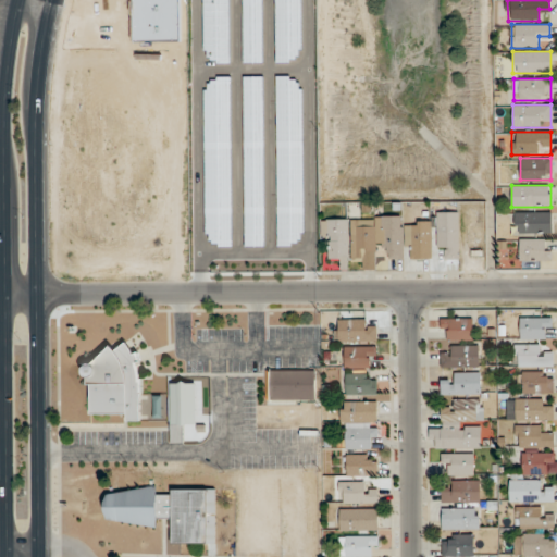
[(458,212),(437,212),(437,247),(448,247),(448,258),(458,258),(458,212)]
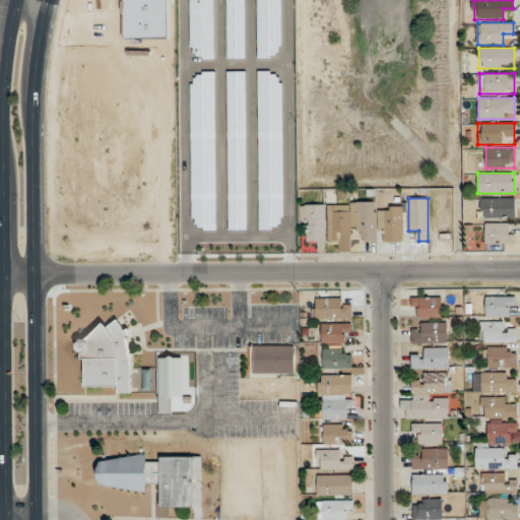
[(515,198),(480,198),(480,218),(515,218),(515,198)]
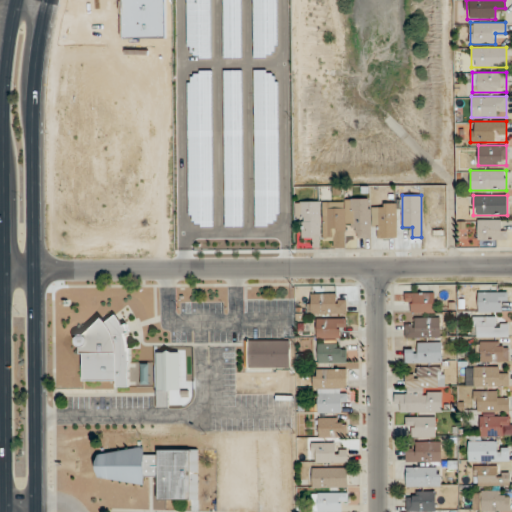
[(322,201),(324,238),(344,238),(343,227),(356,227),(356,238),(371,238),(370,228),(377,228),(378,238),(398,238),(396,205),(370,206),(370,199),(346,200),(346,201),(322,201)]
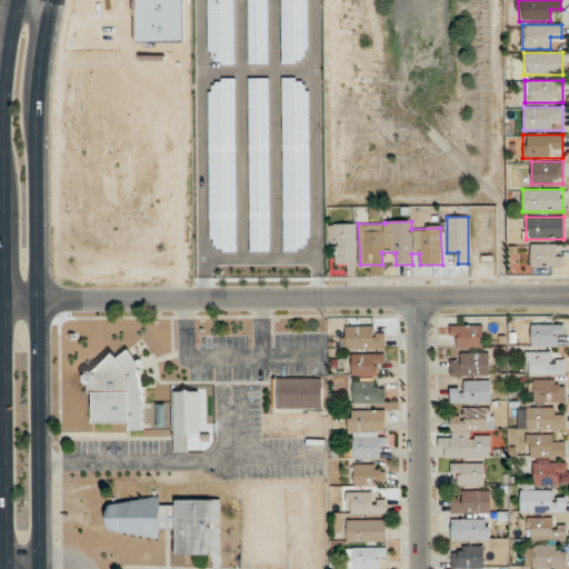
[(328,225),(328,246),(335,246),(335,266),(345,266),(345,275),(356,275),(356,225),(328,225)]
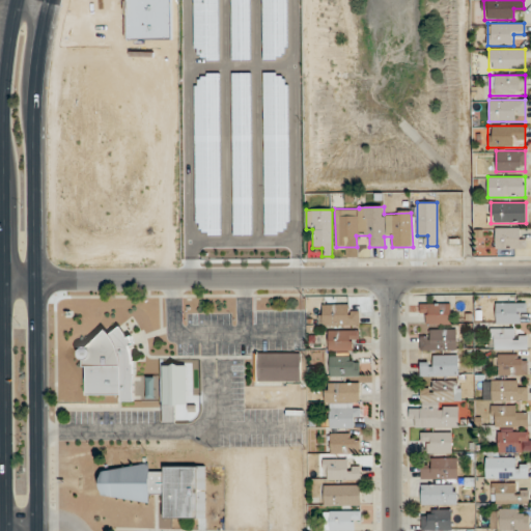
[(524,228),(495,228),(495,249),(524,249),(524,228)]
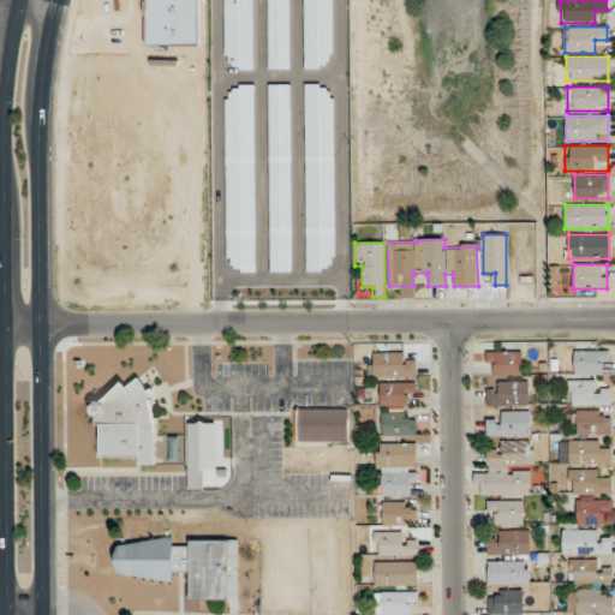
[(521,351),(487,351),(487,363),(497,363),(497,376),(521,376),(521,351)]
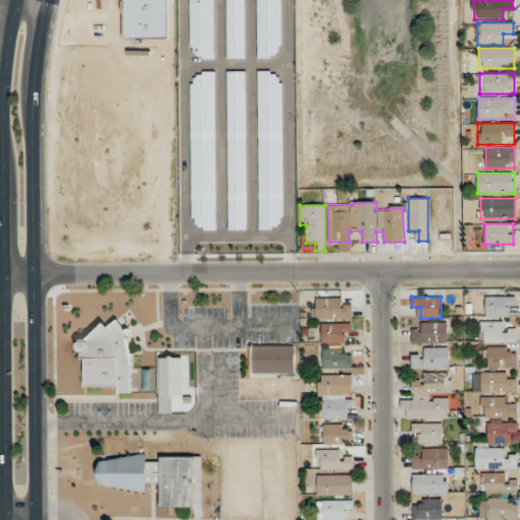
[(514,297),(485,297),(485,318),(506,318),(506,307),(514,307),(514,297)]
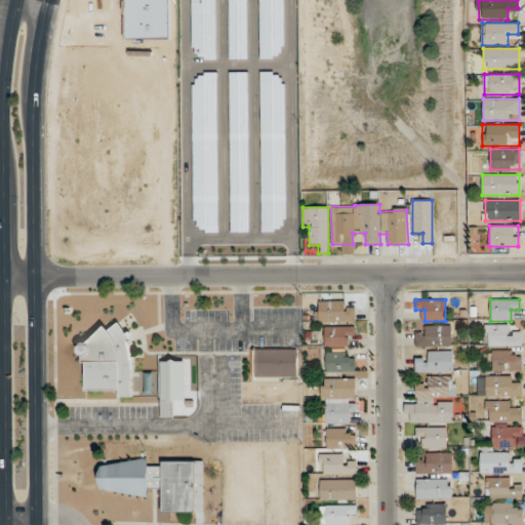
[(316,322),(352,322),(352,301),(316,301),(316,322)]
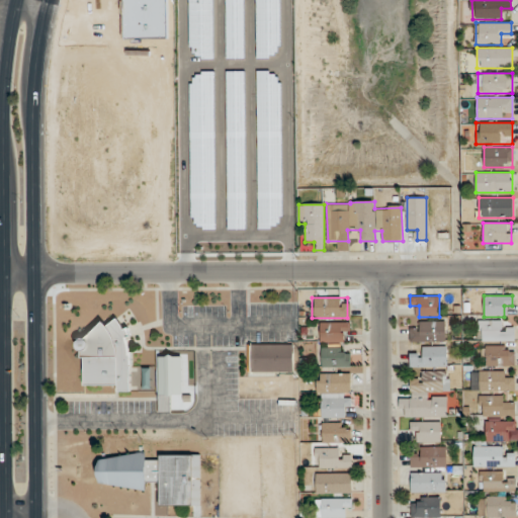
[(478,321),(478,342),(515,342),(515,331),(504,331),(504,321),(478,321)]
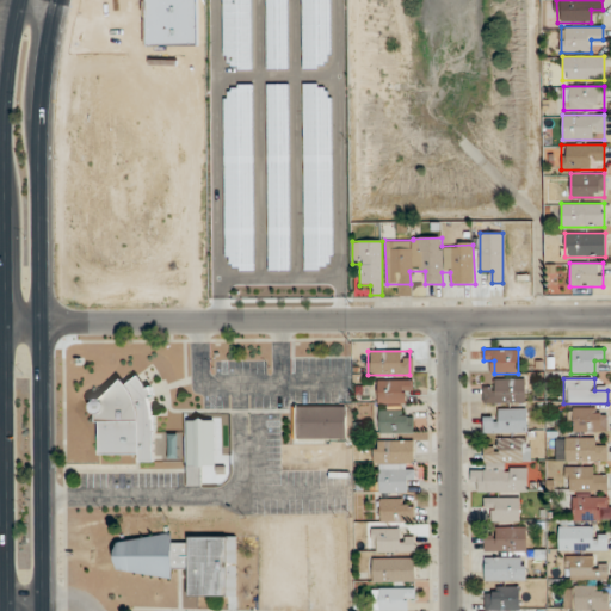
[(413,393),(413,380),(377,381),(377,405),(406,405),(406,393),(413,393)]
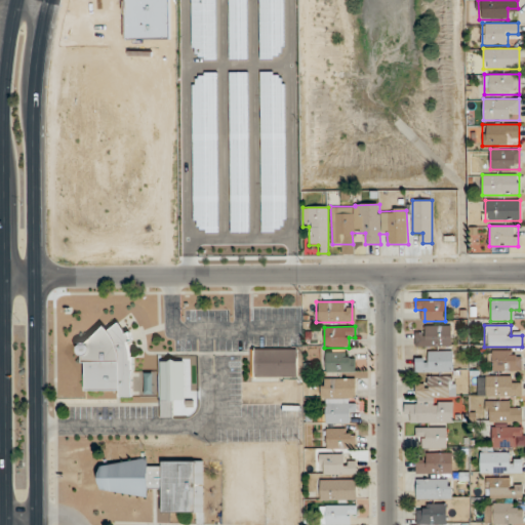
[(451,347),(451,326),(426,326),(426,335),(415,335),(415,347),(451,347)]
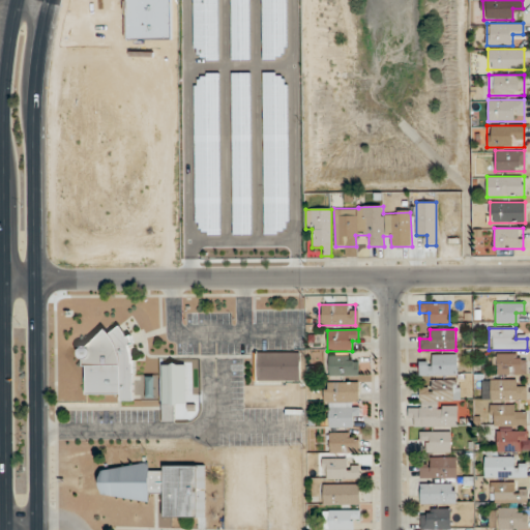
[(84,394),(120,394),(120,401),(133,402),(134,335),(123,335),(123,330),(100,330),(100,344),(85,344),(84,394)]
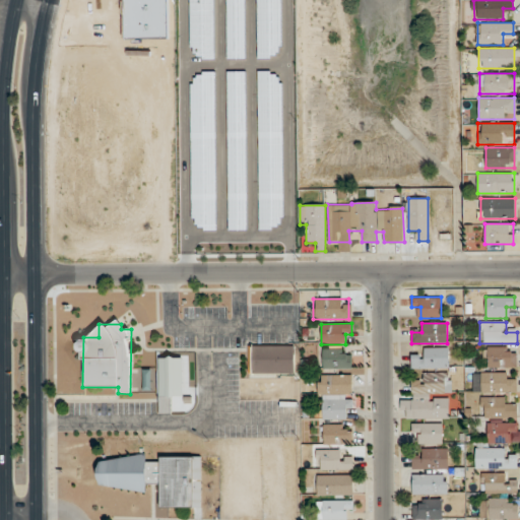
[(294,374),(294,346),(251,346),(251,374),(294,374)]
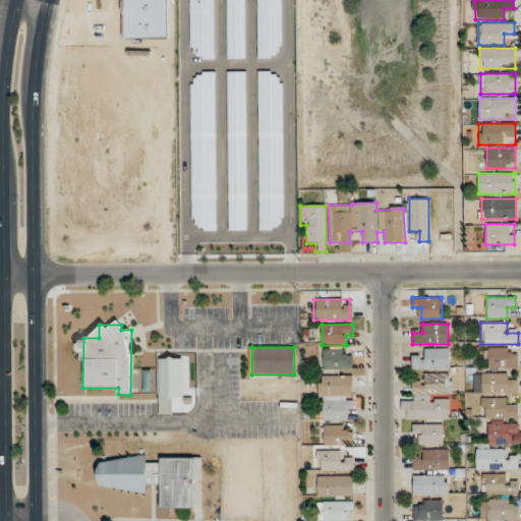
[(518,369),(518,348),(485,348),(485,369),(518,369)]
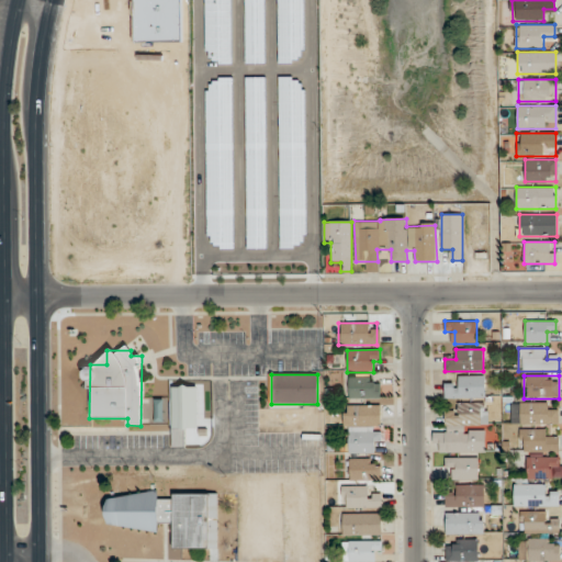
[(348,398),(380,398),(380,377),(348,377),(348,398)]
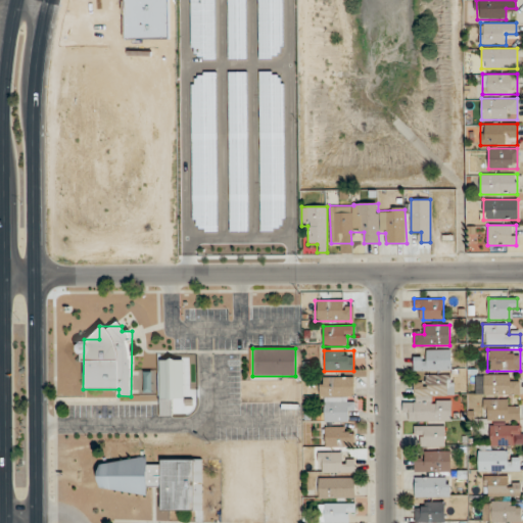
[(450,350),(424,350),(424,360),(414,360),(414,371),(450,371),(450,350)]
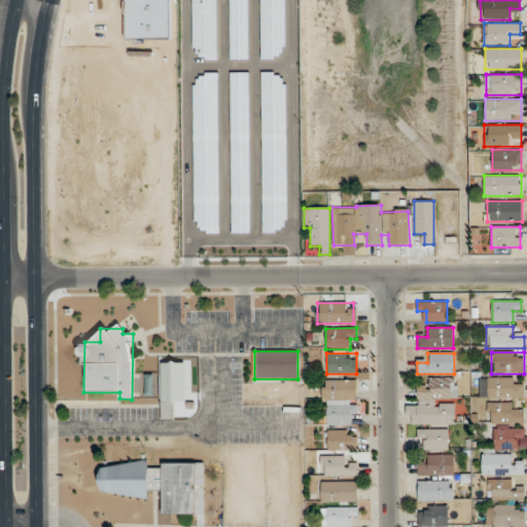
[(479,378),(479,398),(523,398),(523,385),(517,385),(517,378),(479,378)]
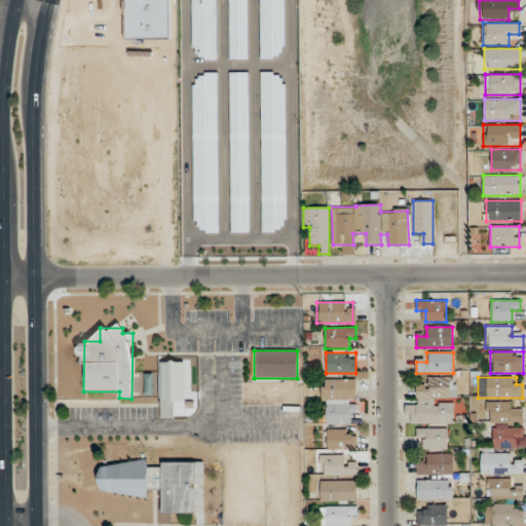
[(455,399),(455,378),(426,378),(426,386),(416,386),(416,399),(455,399)]
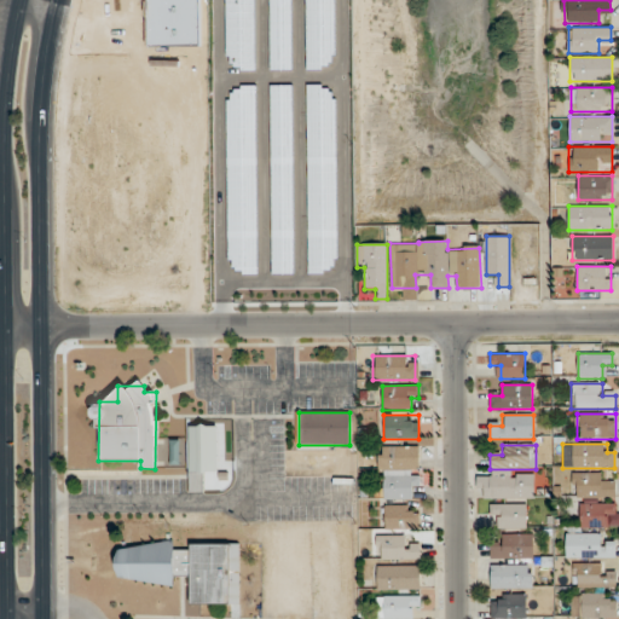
[(418,446),(379,446),(379,470),(382,470),(382,499),(418,499),(418,446)]
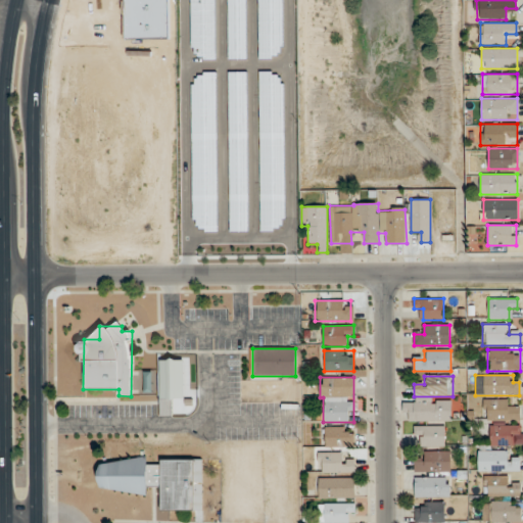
[(520,421),(520,408),(510,408),(510,400),(483,400),(483,421),(520,421)]
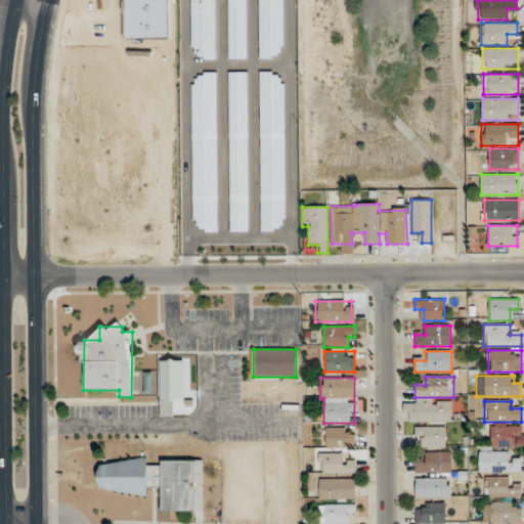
[(415,423),(452,423),(452,402),(415,402),(415,423)]
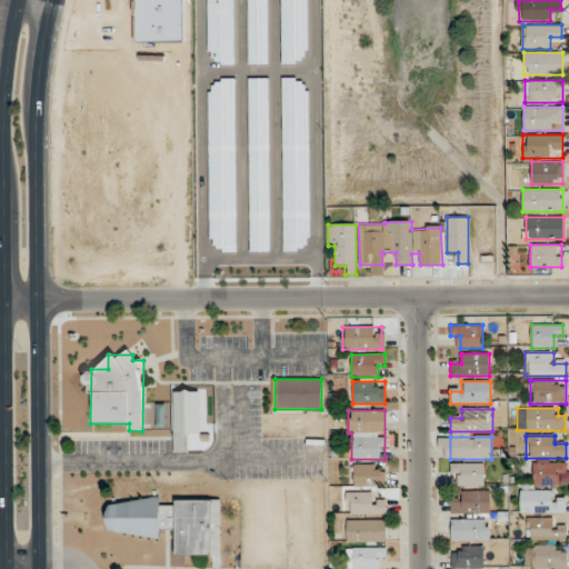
[(532,485),(568,485),(568,462),(532,462),(532,485)]
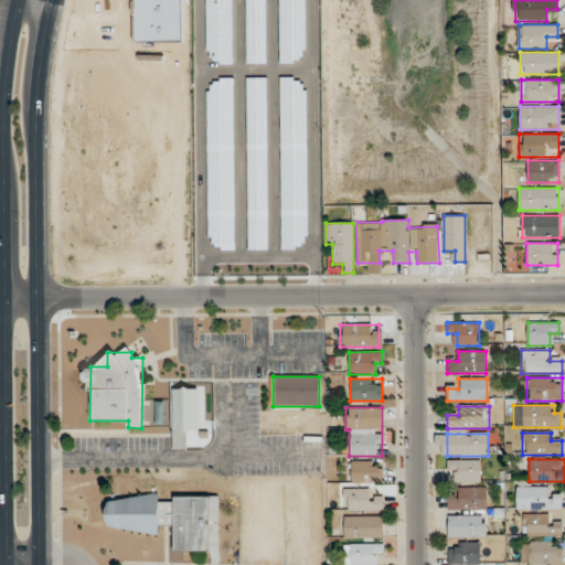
[(447,460),(447,471),(458,471),(458,482),(480,482),(480,460),(447,460)]
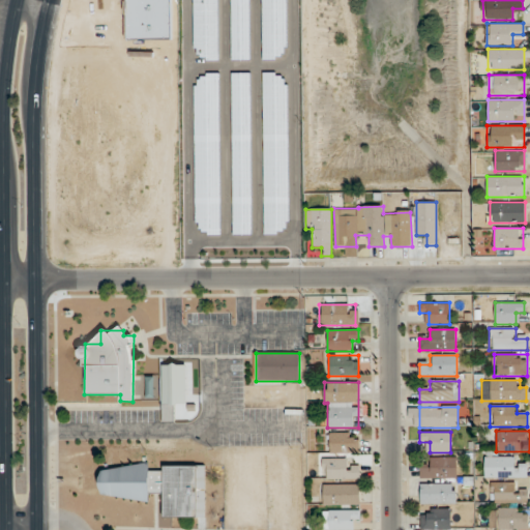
[(358,453),(358,433),(329,433),(329,453),(358,453)]
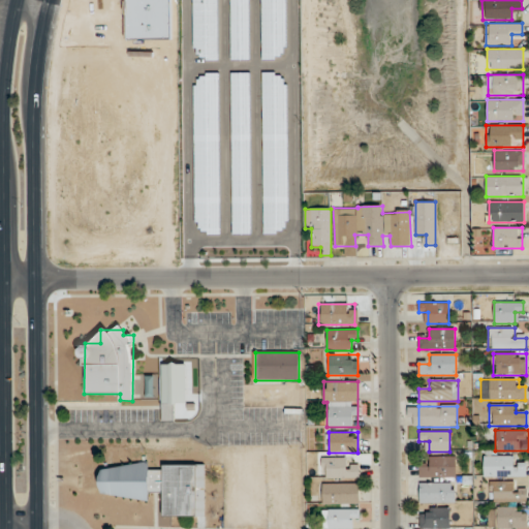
[(484,476),(527,476),(527,465),(517,465),(517,456),(484,456),(484,476)]
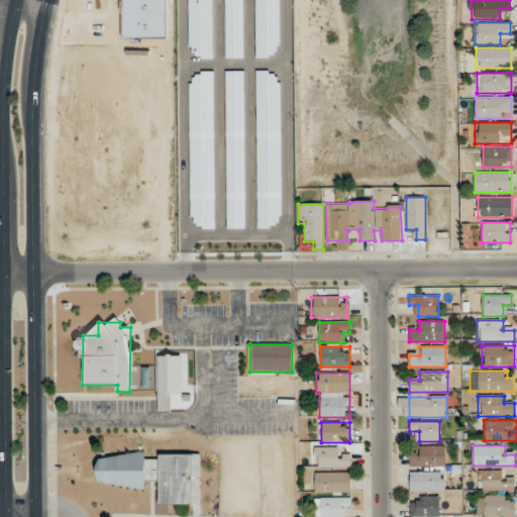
[(445,467),(445,446),(419,446),(419,456),(409,456),(409,467),(445,467)]
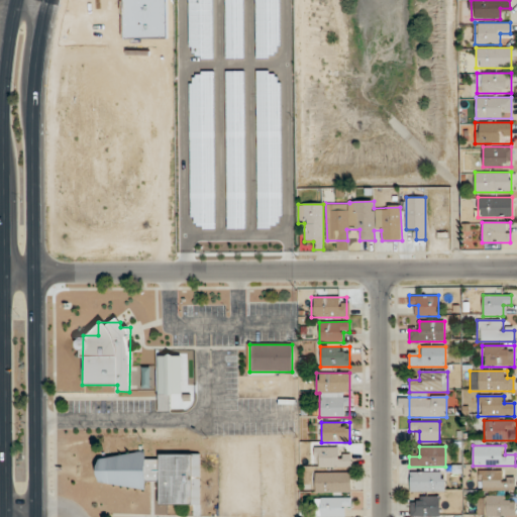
[(350,456),(340,456),(340,447),(314,447),(314,468),(350,468),(350,456)]
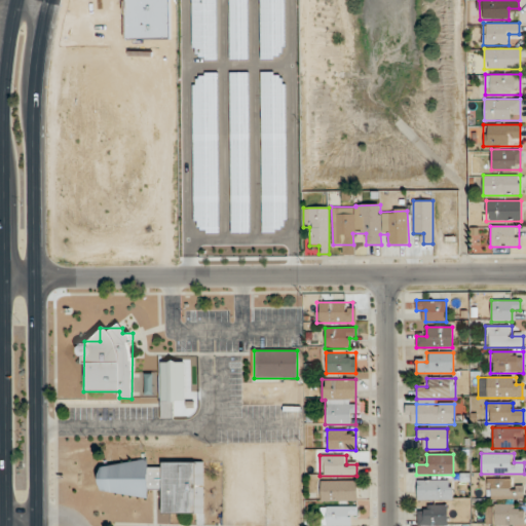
[(203,462),(161,462),(161,468),(147,468),(147,463),(100,463),(100,494),(147,494),(147,490),(161,490),(161,514),(203,514),(203,462)]
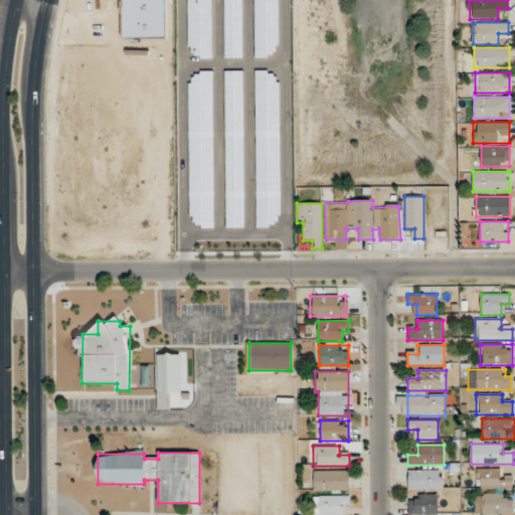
[(503,476),(503,469),(476,469),(476,489),(513,489),(513,476),(503,476)]
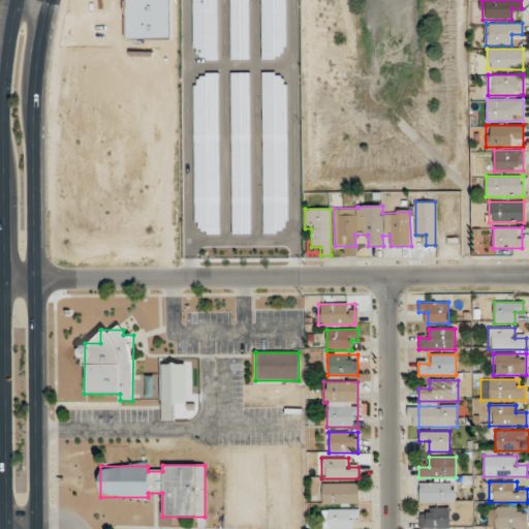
[(455,483),(418,483),(418,503),(455,503),(455,483)]
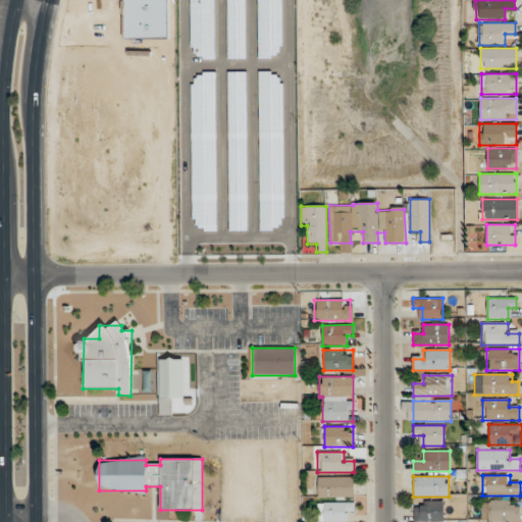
[(354,477),(318,477),(318,498),(354,498),(354,477)]
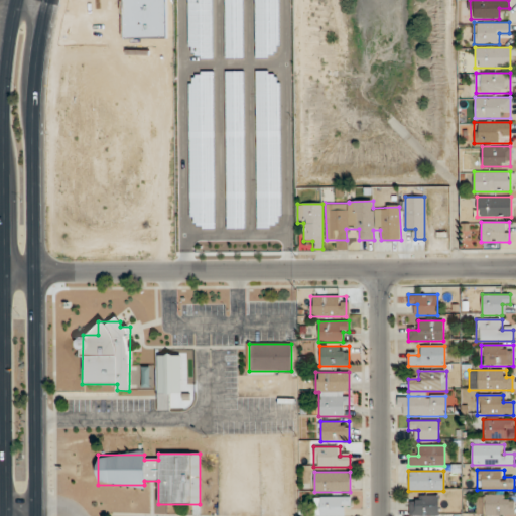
[(513,515),(513,495),(477,495),(477,515),(513,515)]
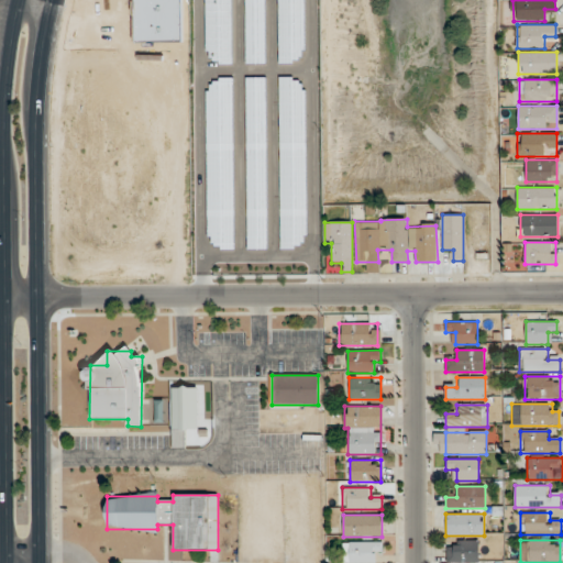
[(383,542),(343,542),(343,562),(373,562),(373,553),(383,553),(383,542)]
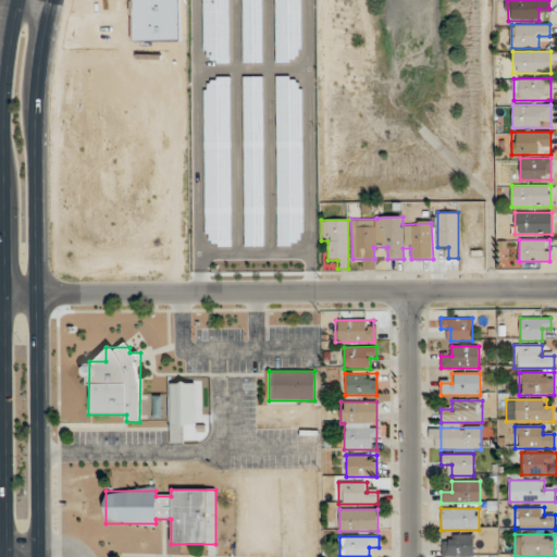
[(442,556),(473,556),(473,536),(442,536),(442,556)]
